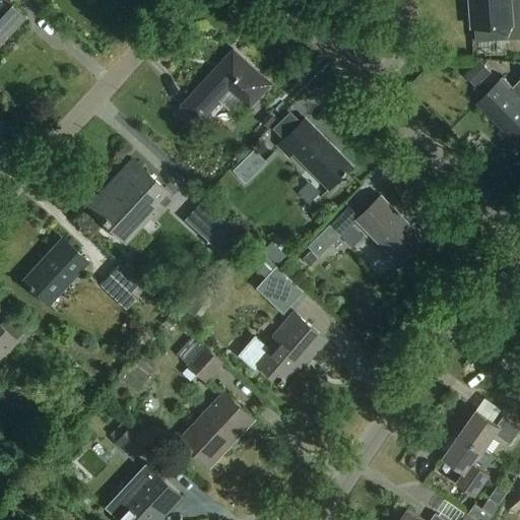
[(11,4),(6,0),(0,0),(0,47),(26,18),(11,4)]
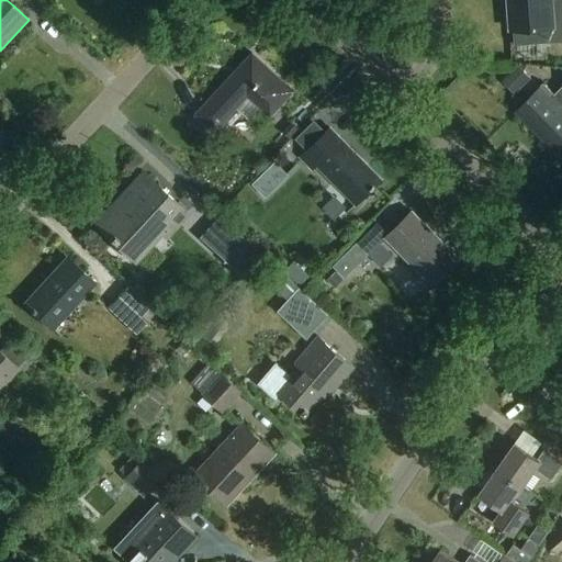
[(561,0),(509,0),(513,30),(518,29),(518,42),(561,38),(561,0)]
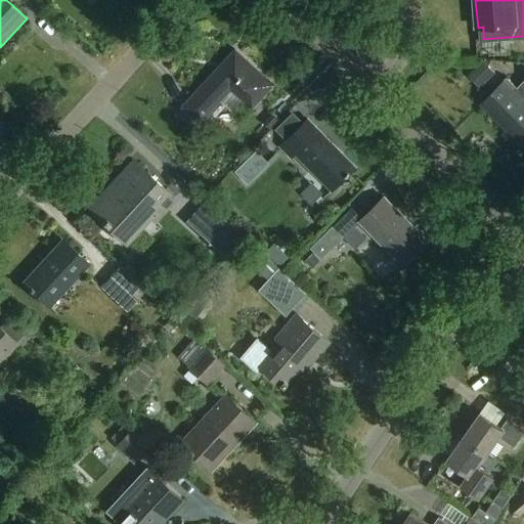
[(274,84),(235,49),(183,106),(188,112),(184,116),(201,132),(214,118),(209,114),(232,89),(253,107),(274,84)]
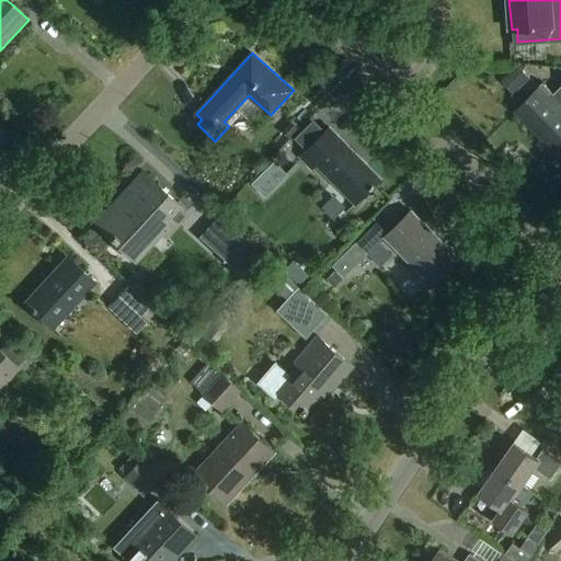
[(519,66),(503,81),(516,95),(533,79),(519,66)]
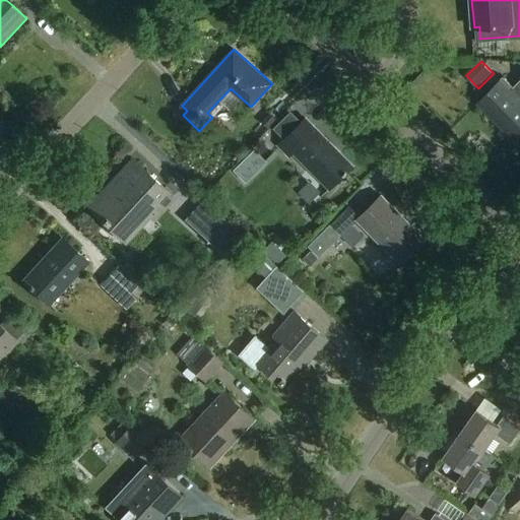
[(519,80),(514,87),(505,78),(479,104),(519,145),(519,80)]
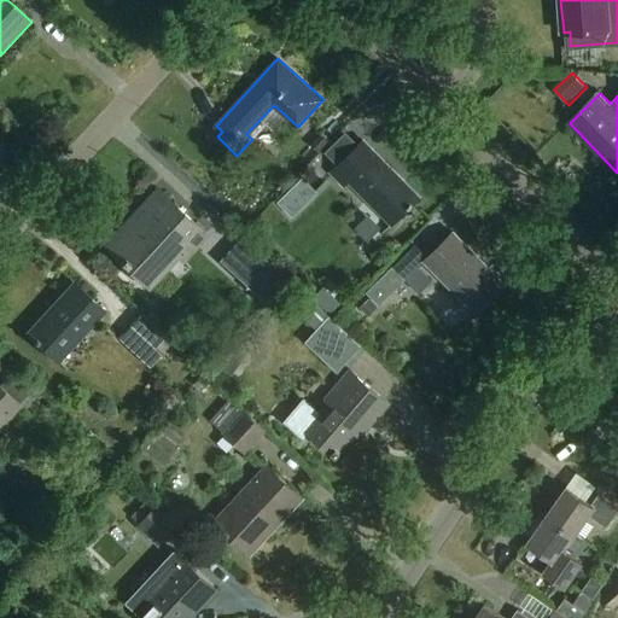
[(321,134),(312,145),(320,152),(330,141),(321,134)]
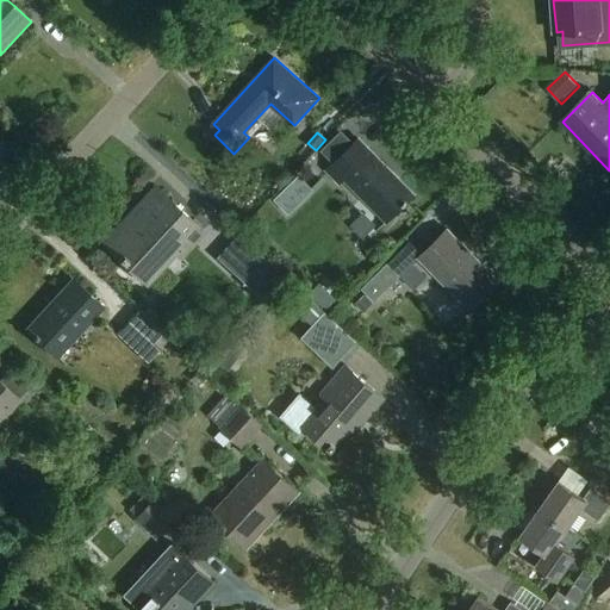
[(414,195),(358,139),(328,169),(341,184),(346,178),(388,221),(414,195)]
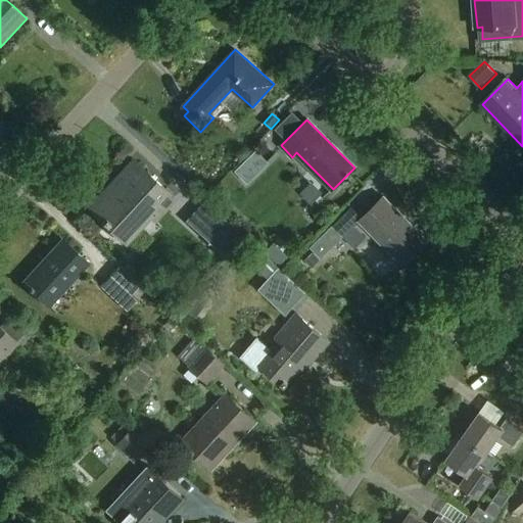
[(270,161),(257,149),(235,171),(248,183),(270,161)]
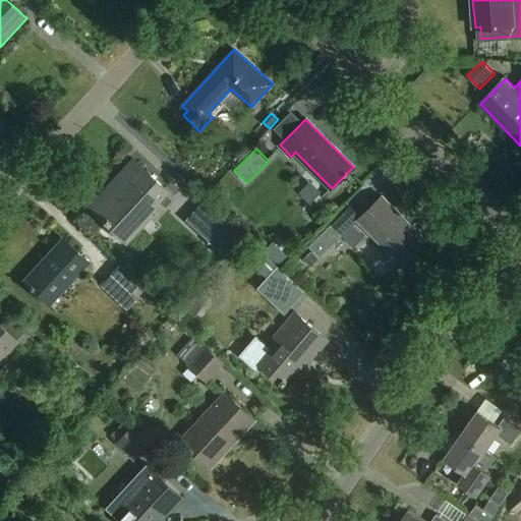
[(175,197),(133,159),(90,207),(126,241),(150,216),(155,220),(175,197)]
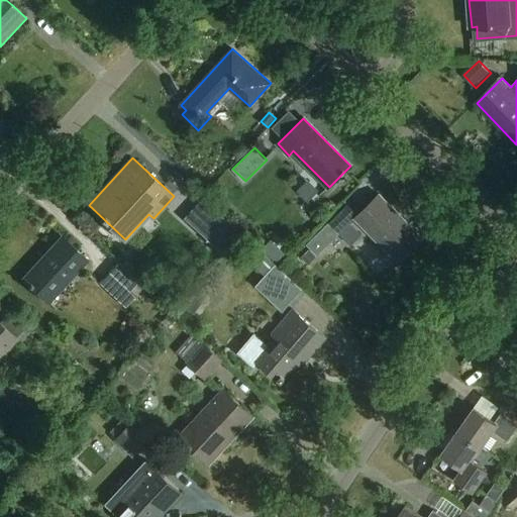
[(422,237),(380,194),(355,218),(398,261),(422,237)]
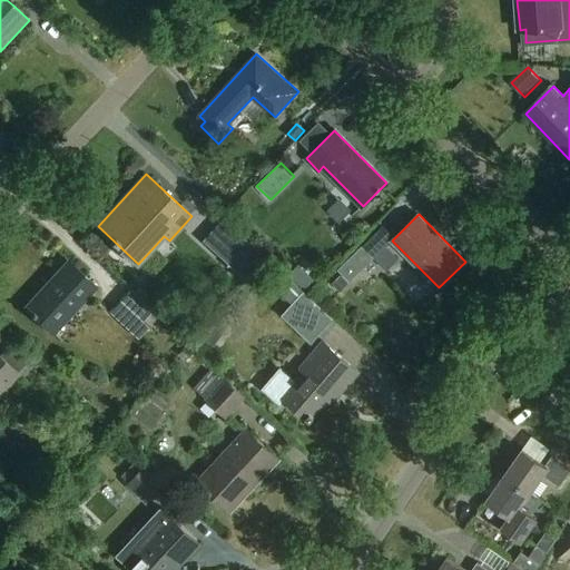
[(235,272),(256,248),(223,218),(203,241),(235,272)]
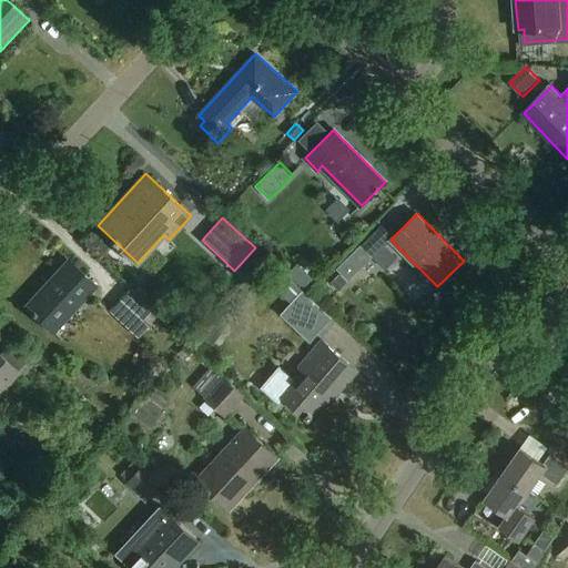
[(348,281),(373,257),(361,245),(337,269),(348,281)]
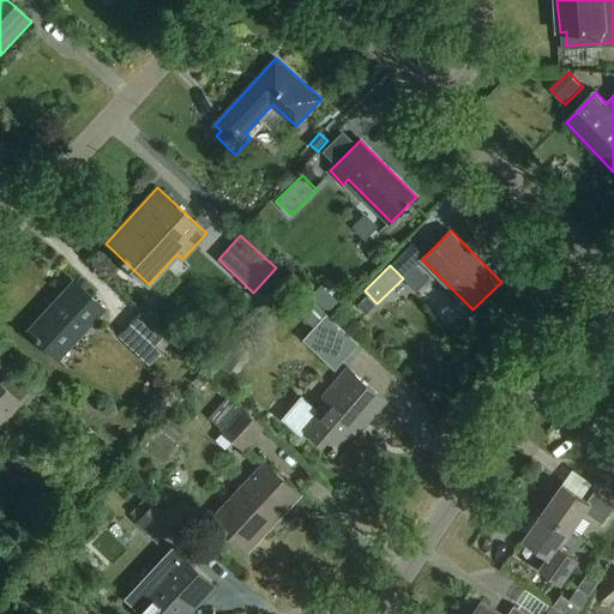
[(58,357),(103,308),(76,283),(30,332),(58,357)]
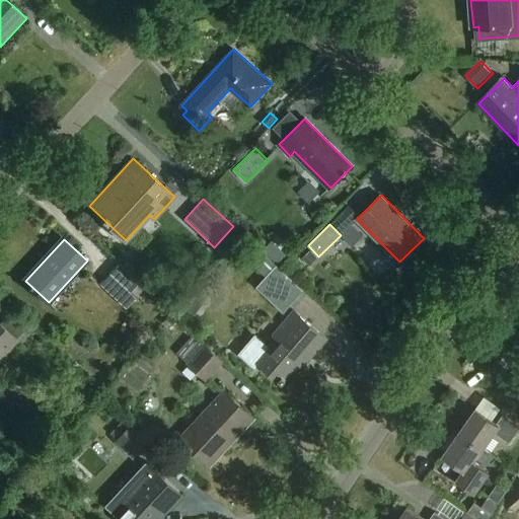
[(266,250),(255,262),(269,272),(258,283),(286,306),(306,286),(278,262),(266,250)]
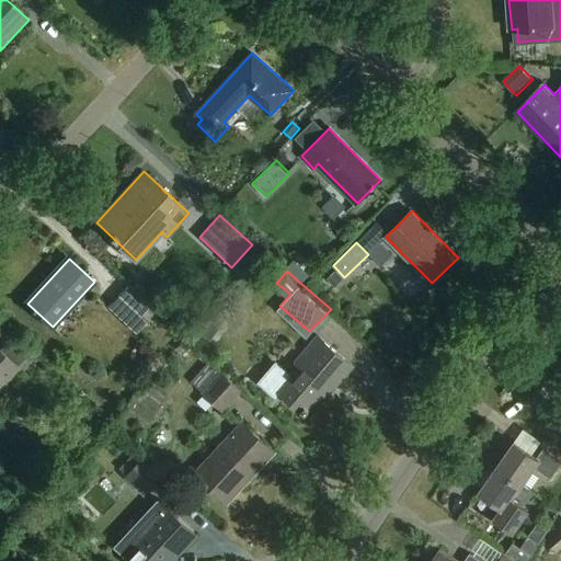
[(334,287),(342,278),(334,271),(327,278),(334,287)]
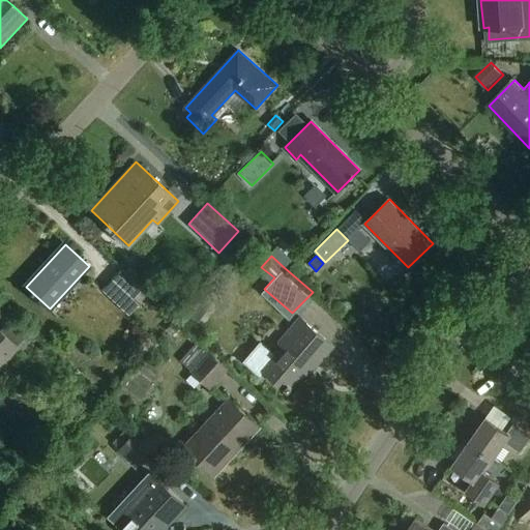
[(112,280),(115,283),(106,292),(123,308),(142,288),(121,269),(112,280)]
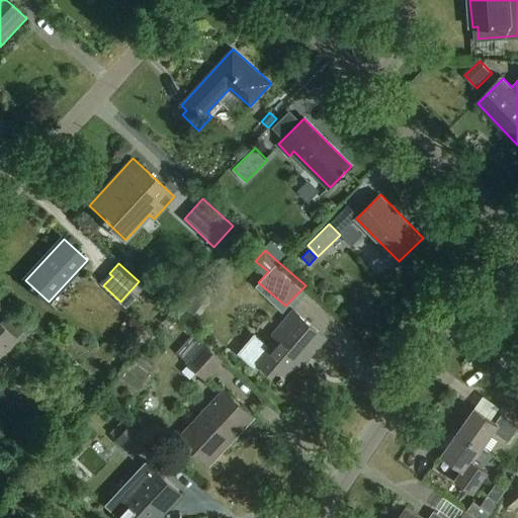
[(255,368),(259,363),(282,383),(309,352),(312,355),(327,338),(294,311),(280,328),(283,331),(270,346),(255,334),(238,353),(255,368)]
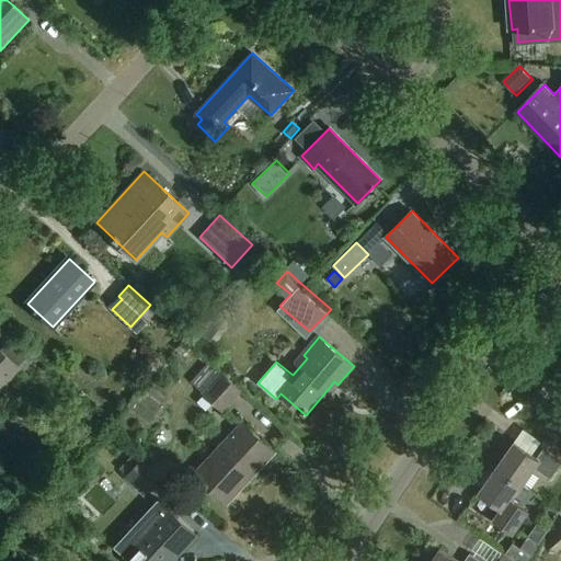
[(8,340),(0,346),(0,388),(19,368),(22,371),(32,362),(8,340)]
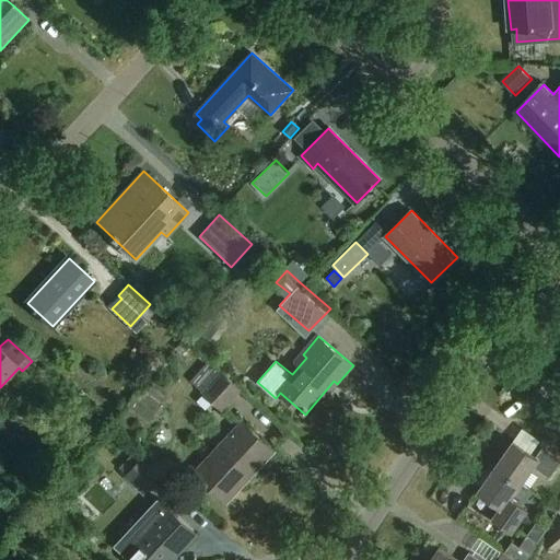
[(195,381),(205,389),(201,392),(223,411),(243,391),(221,371),(212,362),(195,381)]
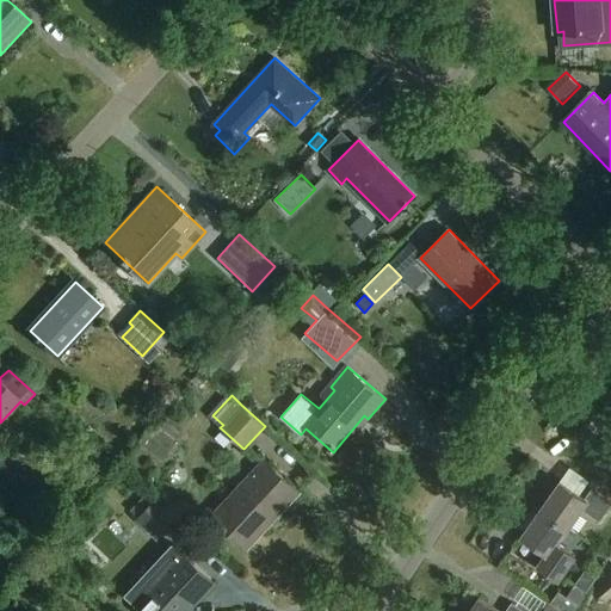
[(301,492),(265,458),(213,516),(226,529),(227,526),(250,547),(301,492)]
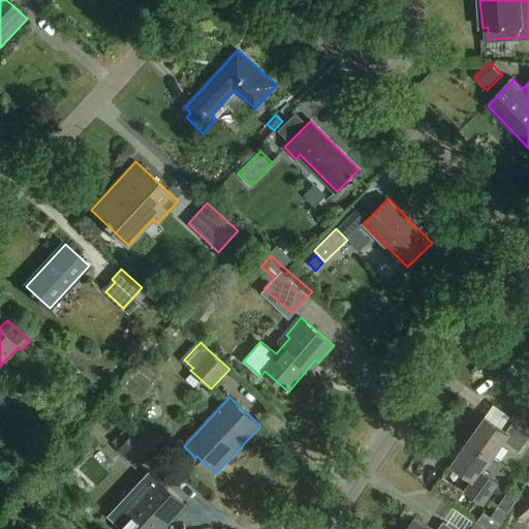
[(469,441),(492,458),(504,440),(520,450),(528,436),(528,431),(515,421),(507,431),(487,416),(469,441)]
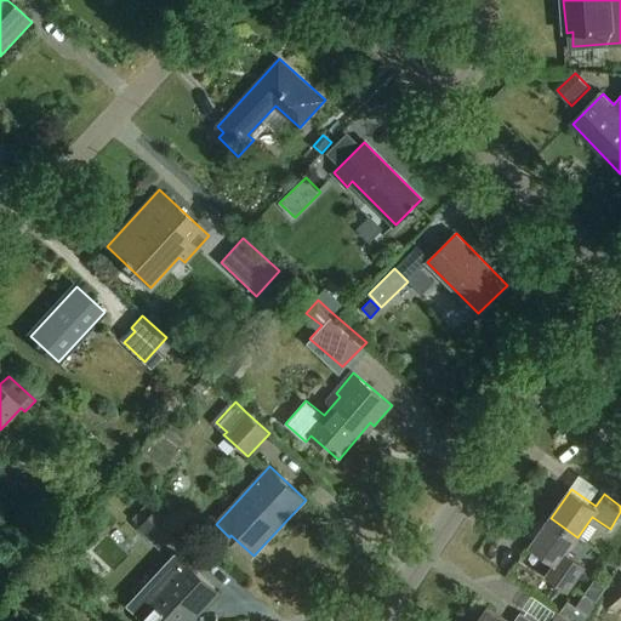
[(160,548),(183,525),(160,505),(138,528),(160,548)]
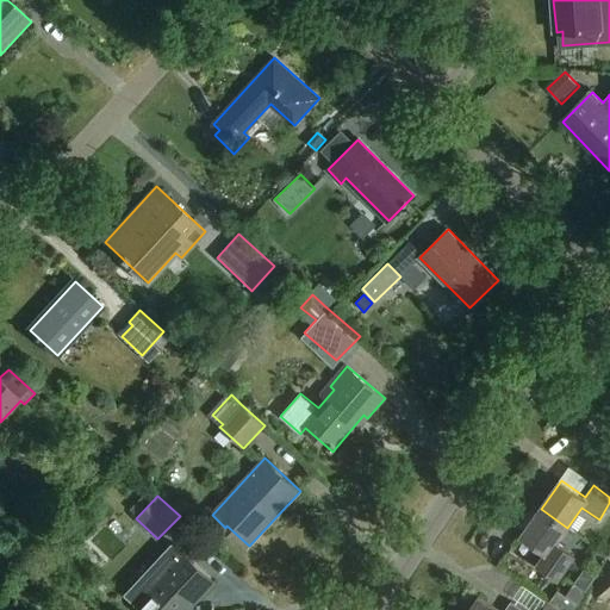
[(567,528),(541,509),(540,509),(536,506),(527,520),(530,523),(522,535),(547,553),(539,565),(558,578),(572,558),(554,546),(567,528)]
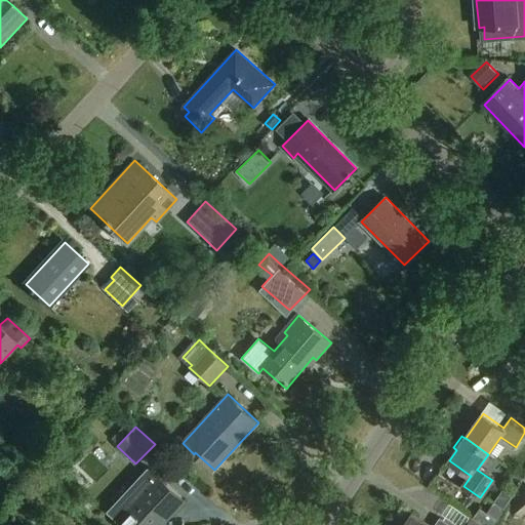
[(43,461),(35,471),(45,479),(50,473),(48,466),(43,461)]
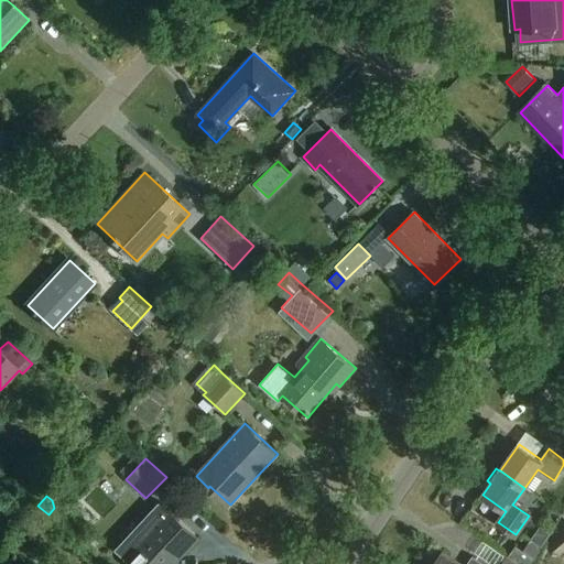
[(9,498),(0,508),(12,519),(21,508),(9,498)]
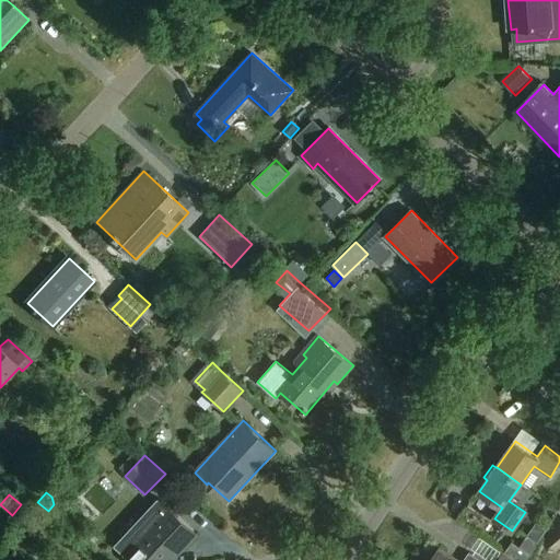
[(159,499),(115,546),(126,556),(129,559),(168,559),(171,559),(173,559),(197,535),(170,509),(159,499)]
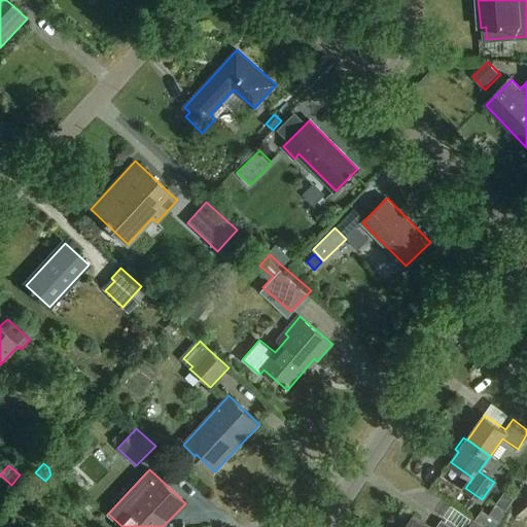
[(30,480),(23,488),(30,493),(36,485),(30,480)]
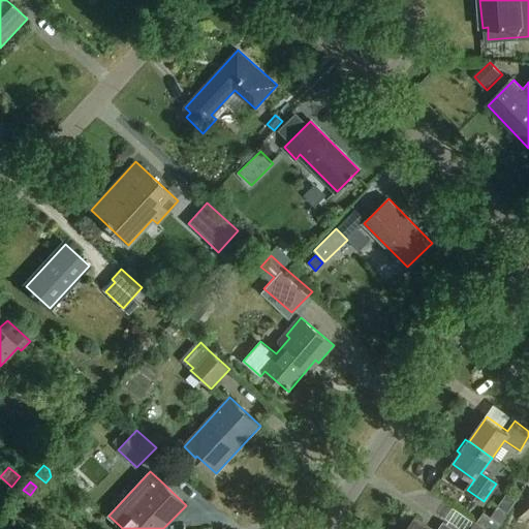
[(528,500),(518,511),(526,521),(528,517),(528,500)]
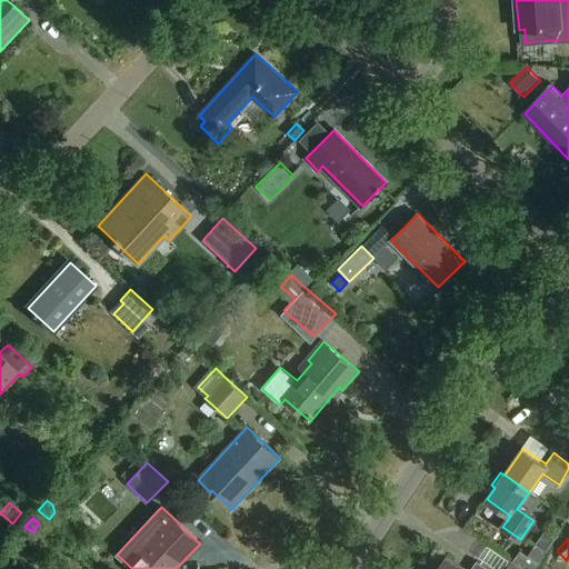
[(520,550),(512,560),(526,568),(533,568),(547,551),(536,545),(528,556),(520,550)]
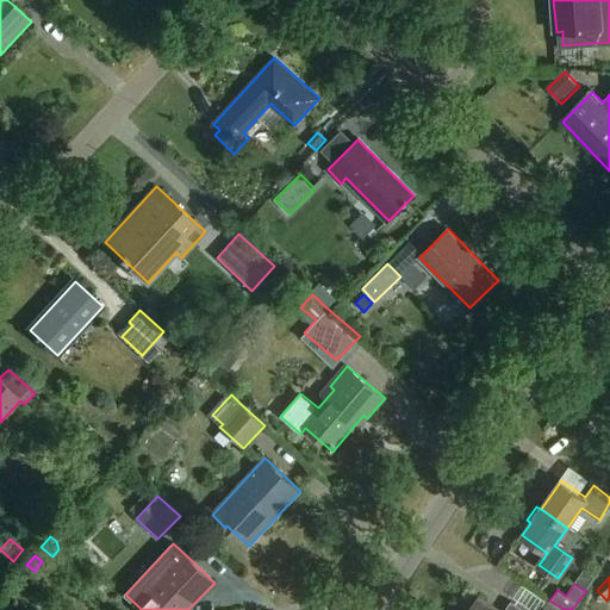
[(497,609),(479,597),(470,609),(522,609),(511,603),(505,609),(497,609)]
